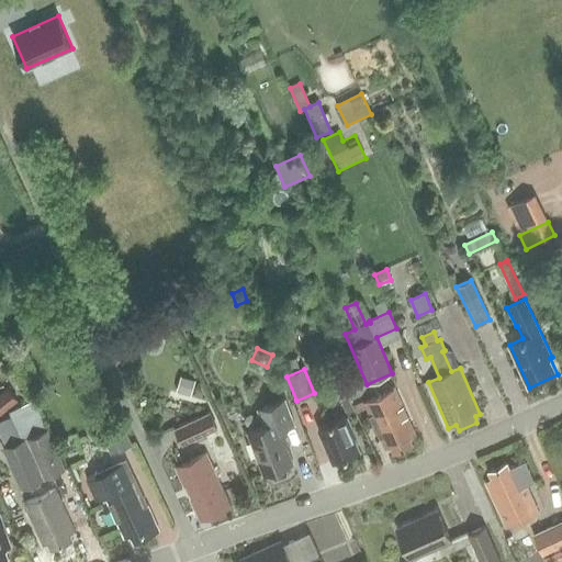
[(181,378),(177,393),(191,396),(195,381),(181,378)]
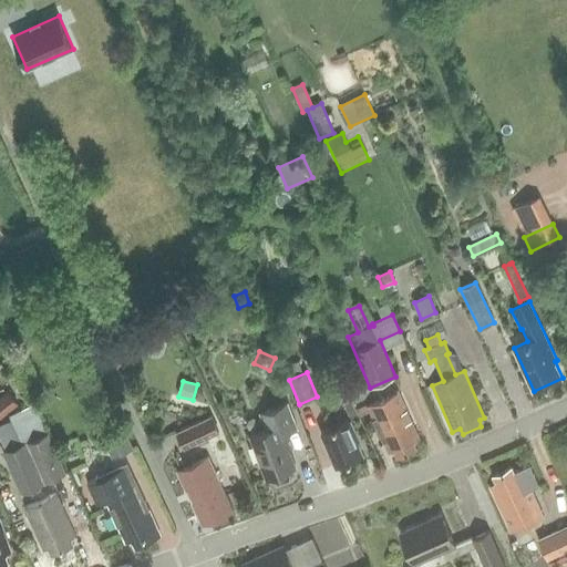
[(358,411),(344,383),(336,388),(342,404),(346,403),(350,414),(358,411)]
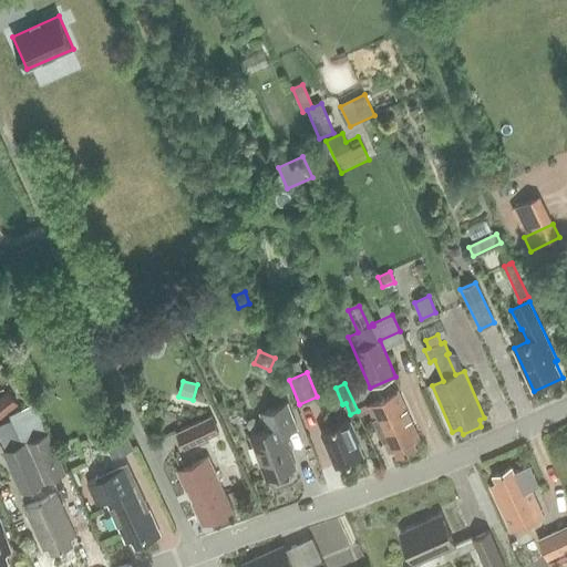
[(414,443),(421,440),(400,392),(368,406),(389,454),(395,451),(398,457),(416,449),(414,443)]
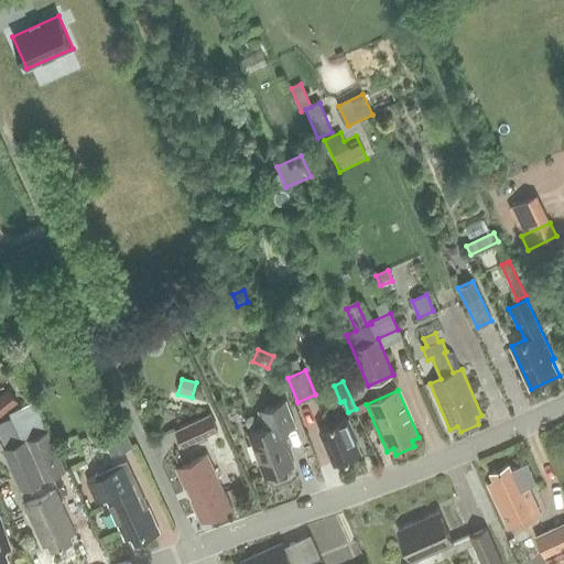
[(21,392),(2,408),(7,414),(26,399),(21,392)]
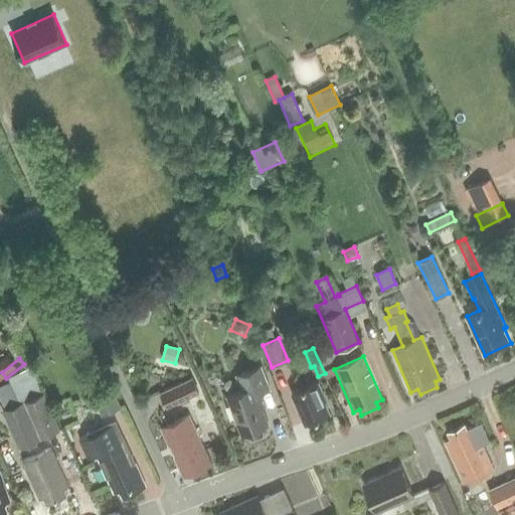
[(264,435),(265,425),(269,423),(256,393),(270,388),(261,366),(234,376),(240,391),(227,396),(241,434),(245,433),(252,439),(264,435)]
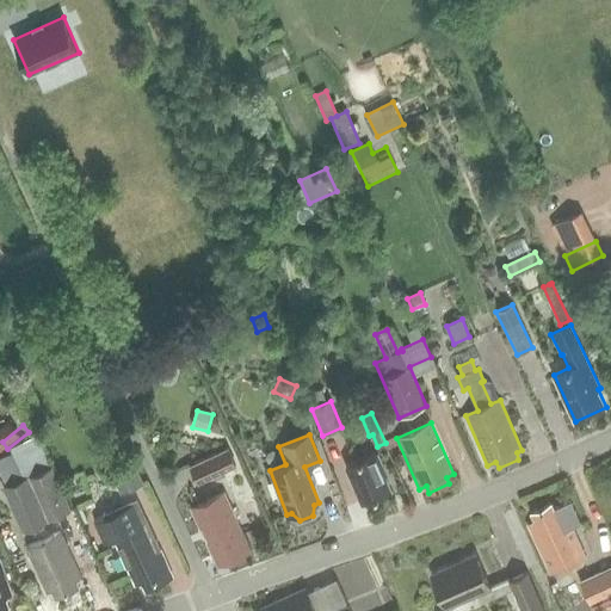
[(23,477),(4,486),(24,530),(69,510),(37,436),(17,445),(10,449),(11,452),(23,477)]
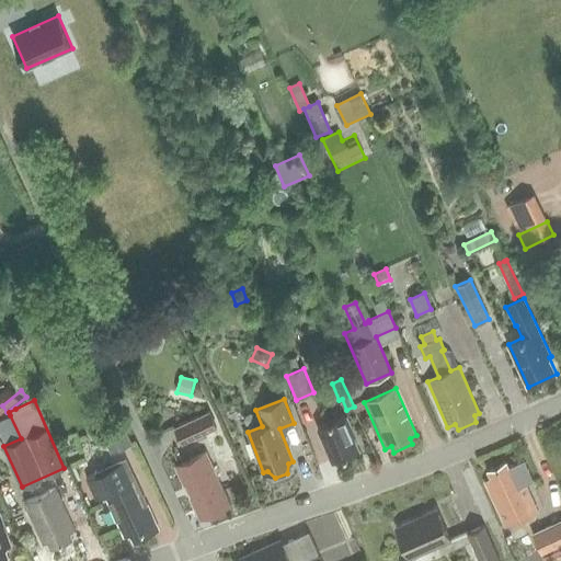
[(175,428),(183,445),(218,428),(210,412),(175,428)]
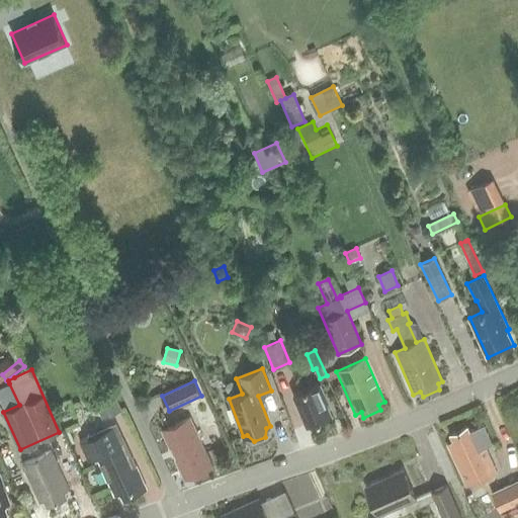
[(308,426),(330,416),(323,399),(325,398),(319,383),(294,395),(308,426)]
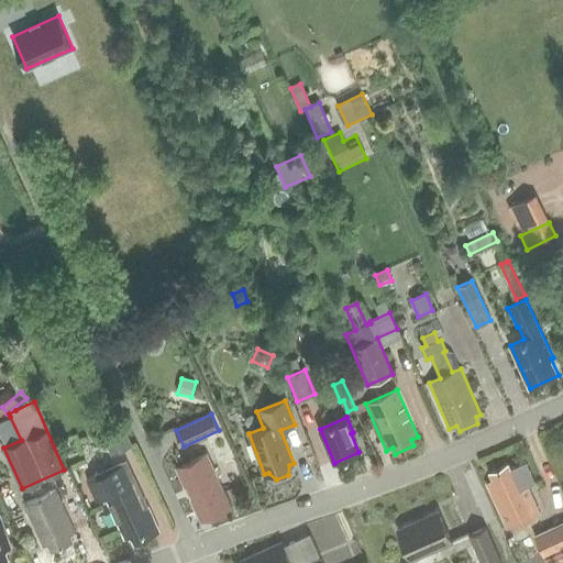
[(119,419),(105,426),(118,453),(132,446),(119,419)]
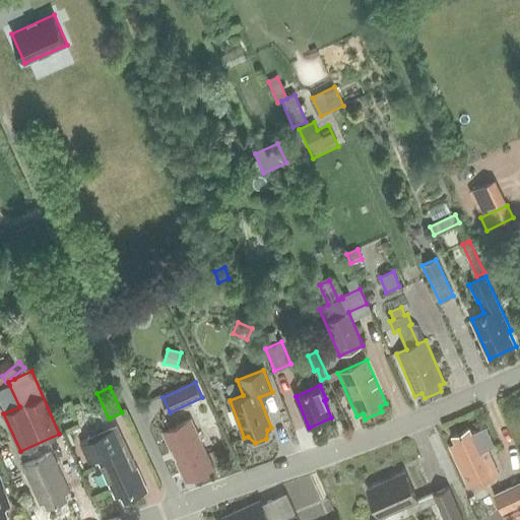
[(190,479),(213,468),(191,419),(164,433),(183,475),(187,472),(190,479)]
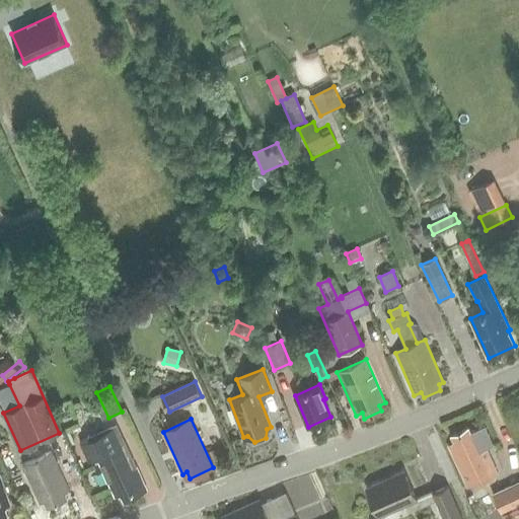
[(469,488),(499,473),(487,448),(495,444),(486,426),(471,432),(469,428),(453,436),(456,442),(449,445),(469,488)]
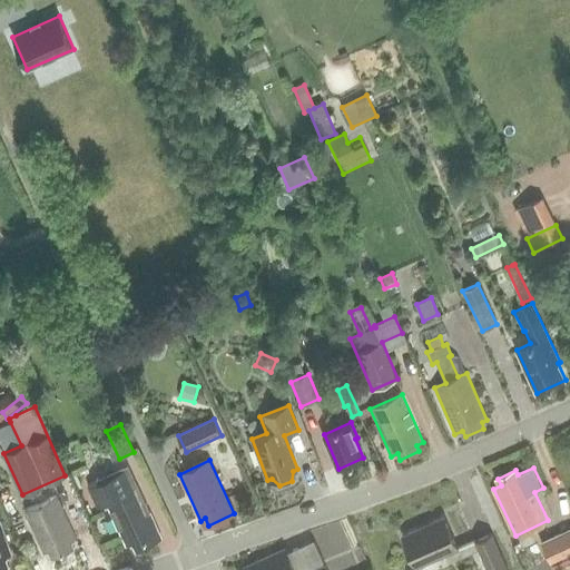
[(133,490),(124,471),(88,487),(97,508),(107,503),(126,546),(133,542),(136,550),(160,539),(138,488),(133,490)]
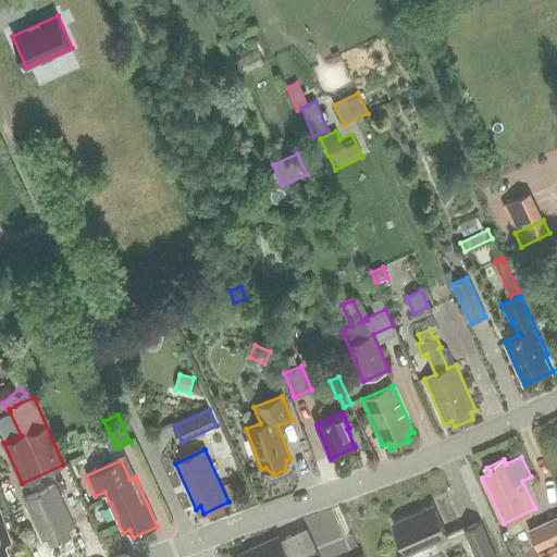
[(67,530),(73,527),(54,485),(24,498),(42,541),(48,539),(51,545),(71,536),(67,530)]
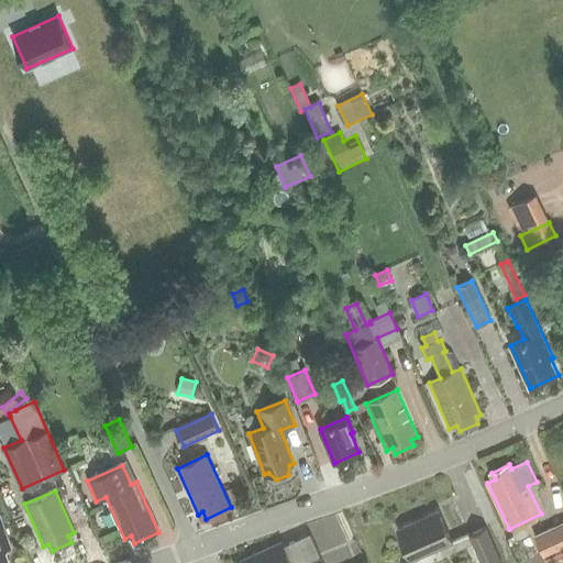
[(451,542),(438,510),(397,528),(411,560),(451,542)]
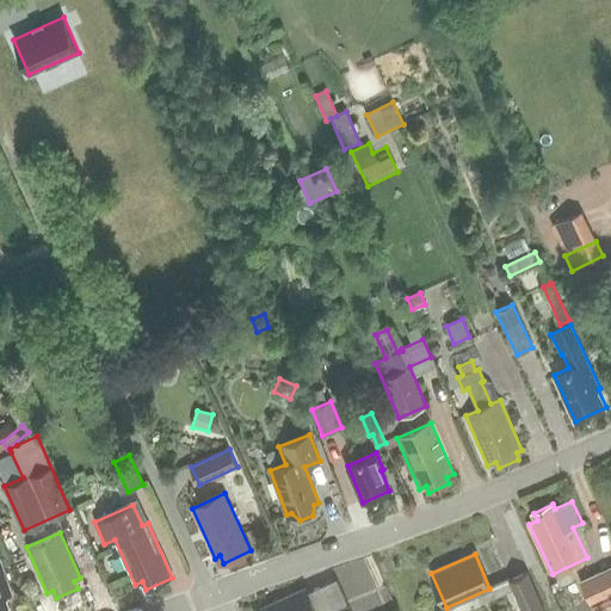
[(0,610),(12,610),(7,596),(12,593),(0,556),(0,610)]
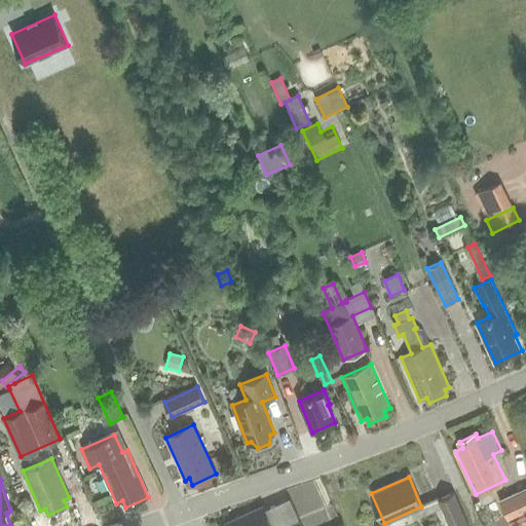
[(525,514),(525,490),(499,502),(509,522),(525,514)]
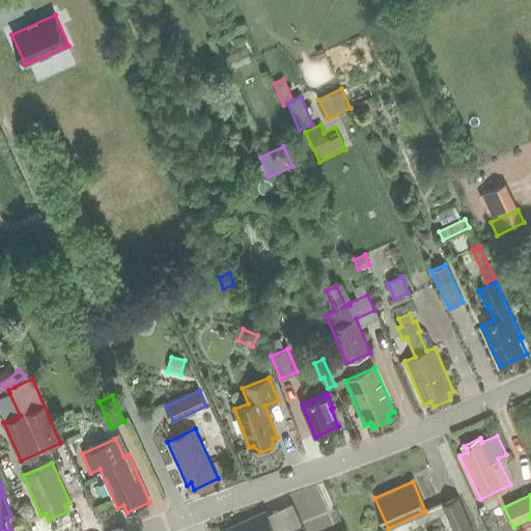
[(473,530),(459,497),(442,504),(453,530),(473,530)]
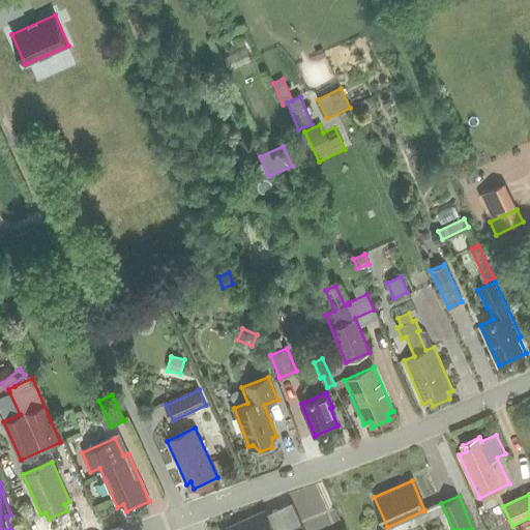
[(303,529),(302,526),(293,529),(274,529),(265,509),(226,527),(227,529),(303,529)]
